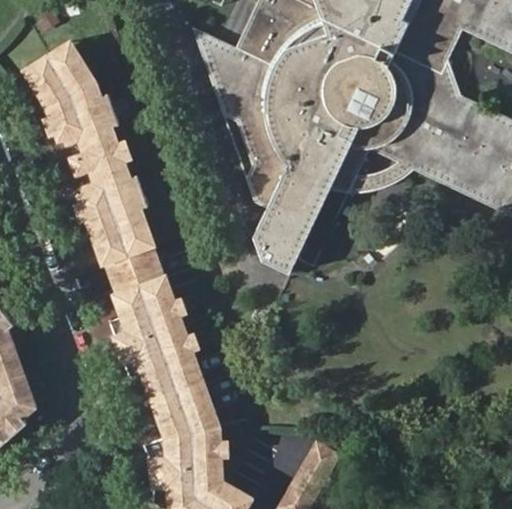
[(254,204),(267,210),(274,213),(265,234),(269,247),(263,261),(289,275),(328,191),(336,192),(336,193),(347,193),(348,193),(369,151),(387,145),(395,165),(411,173),(412,172),(413,170),(486,204),(484,207),(511,220),(511,0),(258,0),(238,43),(241,51),(233,67),(209,76),(224,117),(236,124),(251,166),(246,179),(254,204)]
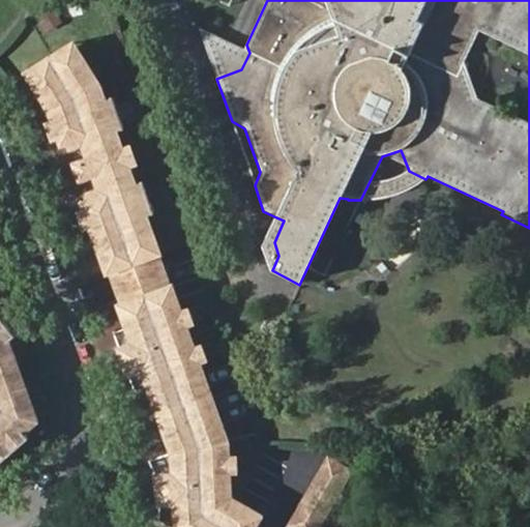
[(54,2),(33,11),(41,29),(62,21),(54,2)]
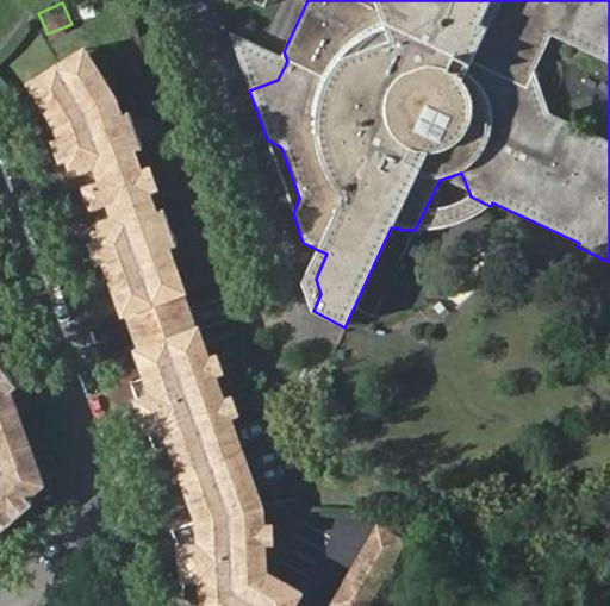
[(280,57),(229,35),(249,91),(278,80),(287,61),(284,51),(280,57)]
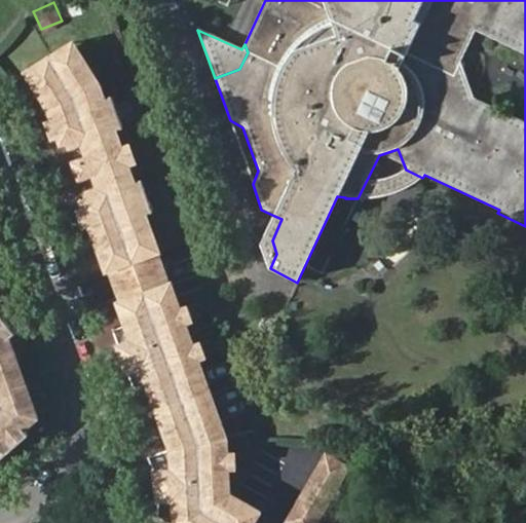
[(74,43),(61,50),(65,58),(78,49),(74,43)]
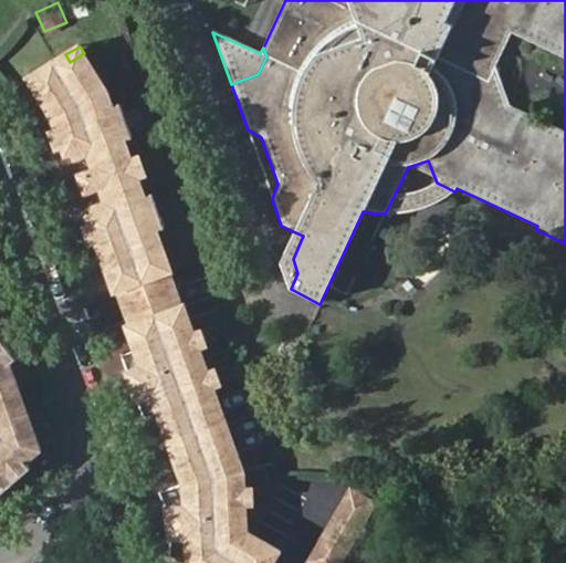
[(124,287),(170,270),(169,264),(157,231),(149,208),(157,207),(153,194),(145,198),(137,177),(132,160),(125,141),(133,137),(128,127),(121,129),(114,108),(106,89),(84,53),(70,62),(65,54),(44,68),(50,76),(33,84),(54,115),(60,131),(66,148),(67,154),(74,150),(76,157),(90,153),(86,147),(93,145),(103,167),(100,170),(105,185),(108,184),(117,209),(111,212),(108,205),(95,208),(97,214),(91,217),(93,225),(100,242),(112,274),(118,272),(124,287)]
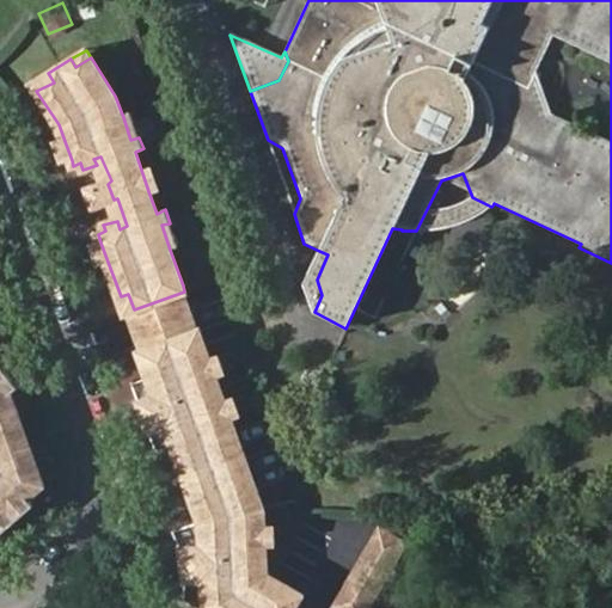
[(30,84),(36,91),(54,83),(48,73),(30,84)]
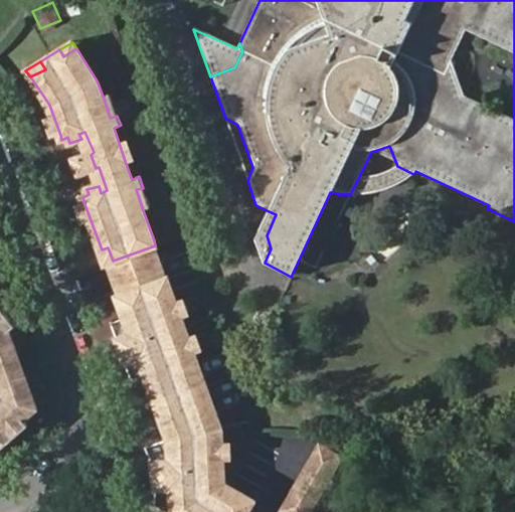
[(110,97),(104,99),(110,118),(117,116),(110,97)]
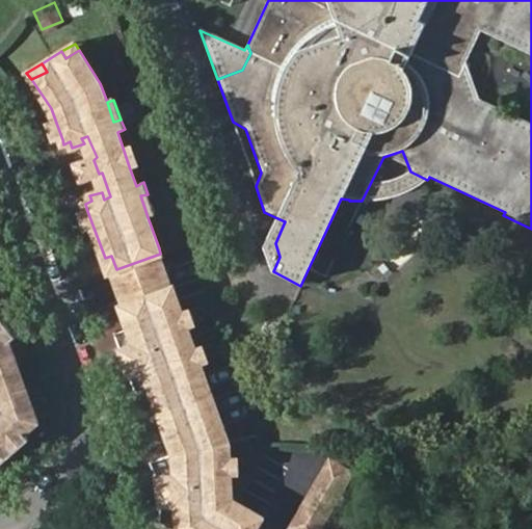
[(54,142),(62,139),(56,123),(48,125),(54,142)]
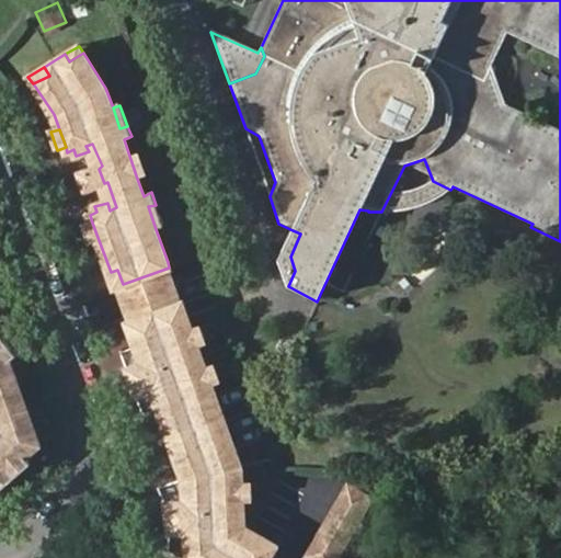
[(89,151),(93,170),(100,185),(107,203),(110,211),(116,207),(107,182),(104,183),(99,169),(102,166),(92,144),(86,146),(89,151)]
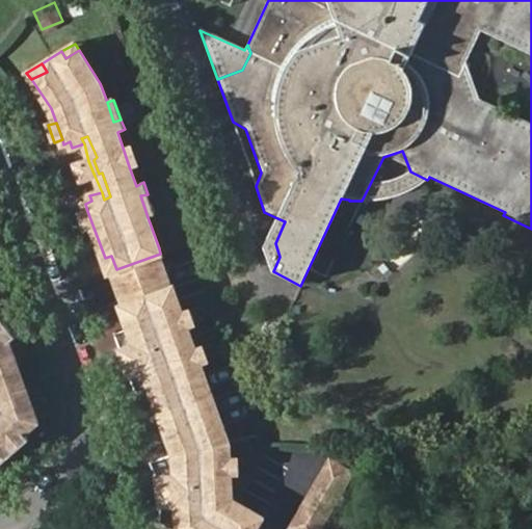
[(131,147),(124,151),(129,166),(138,163),(131,147)]
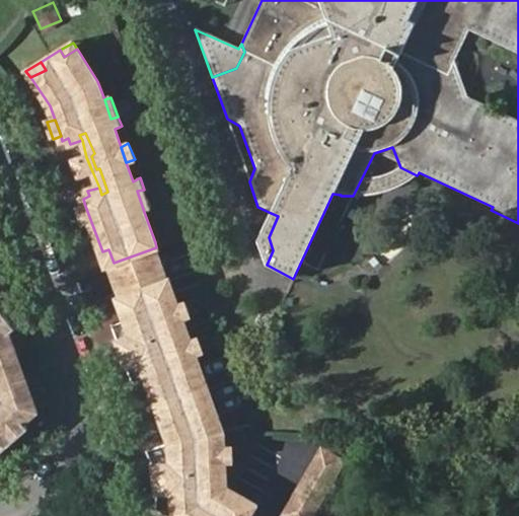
[(414,177),(417,175),(400,167),(392,147),(374,153),(353,196),(360,197),(378,194),(380,193),(385,192),(386,191),(393,189),(397,187),(400,186),(414,177)]
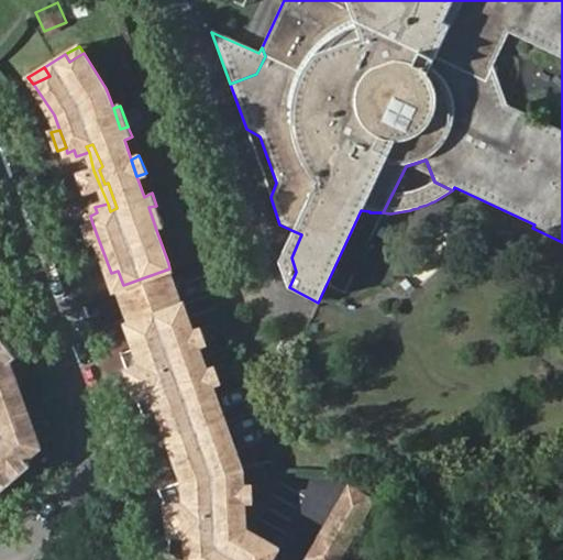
[(100,186),(94,171),(81,175),(86,190),(100,186)]
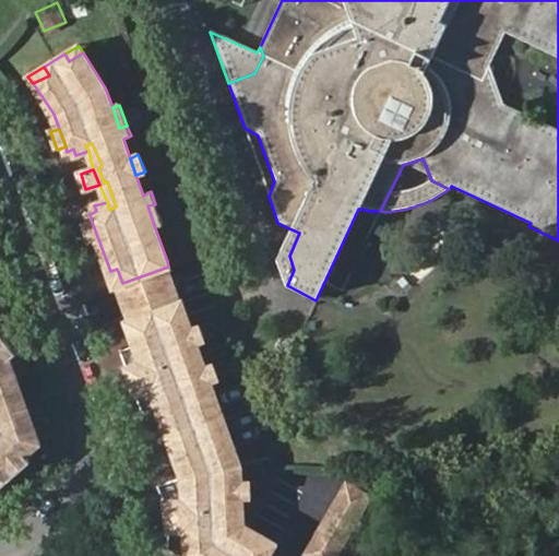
[(451,186),(450,188),(528,226),(531,223),(451,186)]
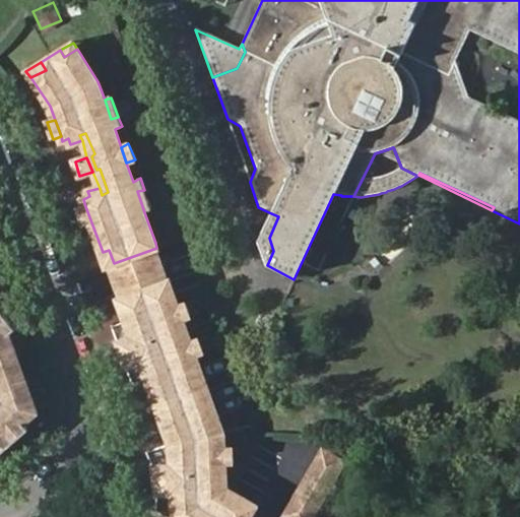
[(151,209),(144,190),(137,191),(144,212),(151,209)]
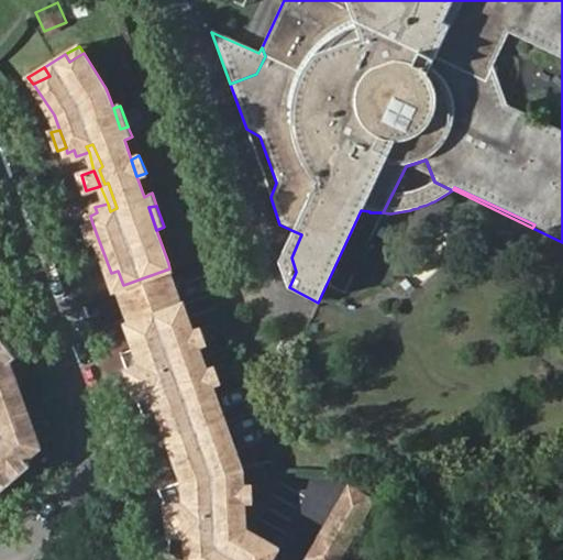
[(327,285),(344,294),(382,212),(370,212),(370,211),(361,210),(327,285)]
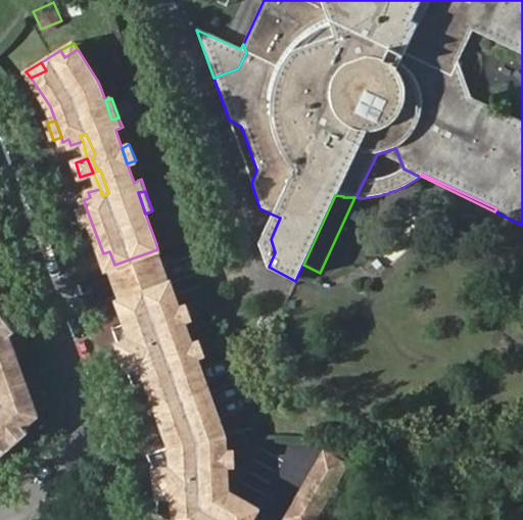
[(84,226),(92,224),(86,207),(79,210),(84,226)]
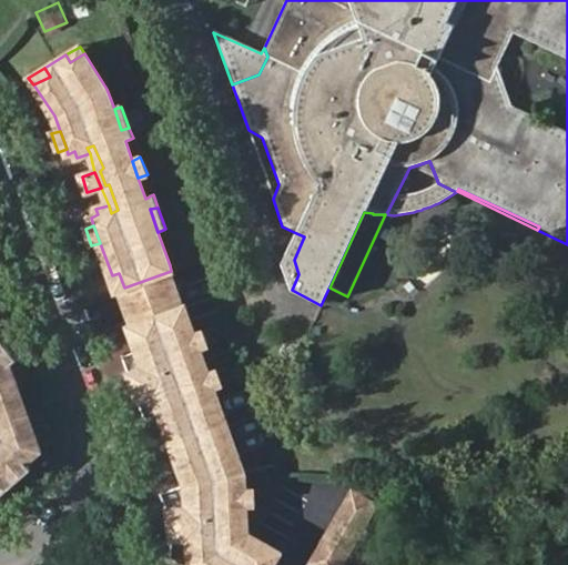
[(304,236),(296,233),(282,263),(292,290),(298,274),(294,260),(304,236)]
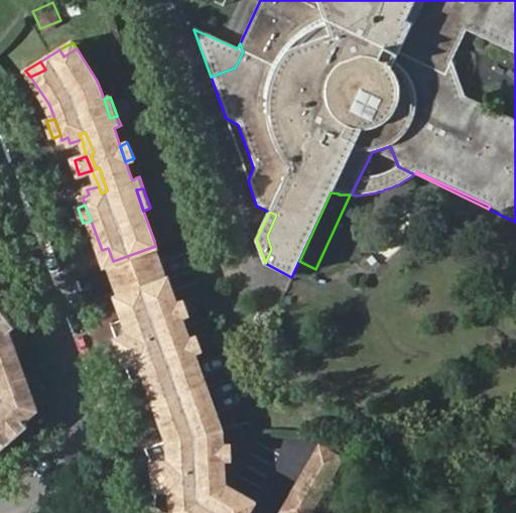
[(107,264),(119,296),(166,279),(155,246),(113,261),(107,264)]
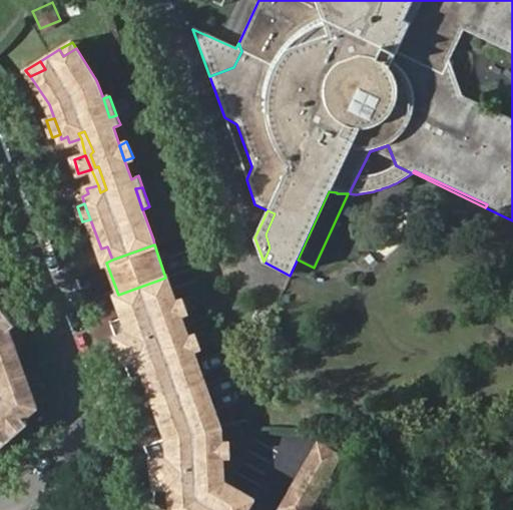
[(101,248),(106,263),(112,260),(107,246),(101,248)]
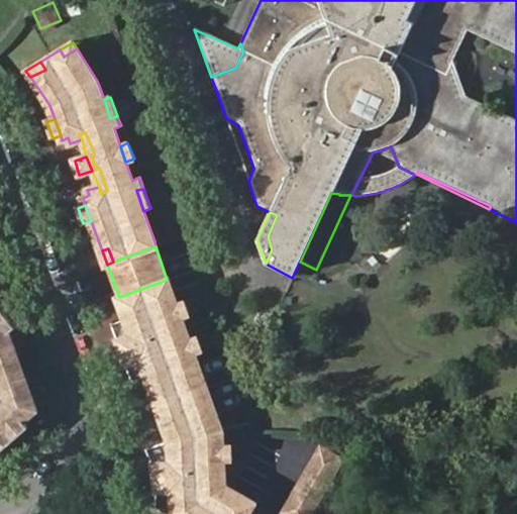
[(145,377),(168,440),(170,461),(152,464),(157,491),(170,490),(170,513),(244,513),(251,503),(224,488),(222,459),(230,458),(229,446),(222,446),(221,430),(193,351),(201,348),(196,337),(189,340),(180,317),(188,314),(184,303),(176,306),(167,280),(119,297),(125,318),(130,333),(116,338),(127,364),(139,360),(145,377)]
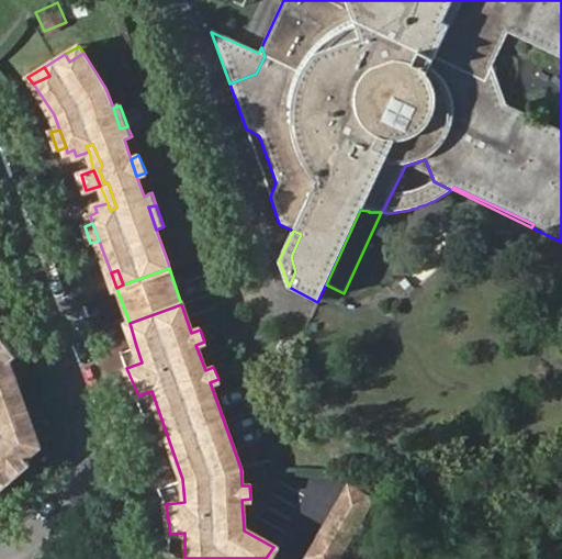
[(0,481),(27,461),(22,455),(38,442),(25,406),(18,410),(9,386),(18,382),(9,359),(15,350),(0,332),(0,481)]
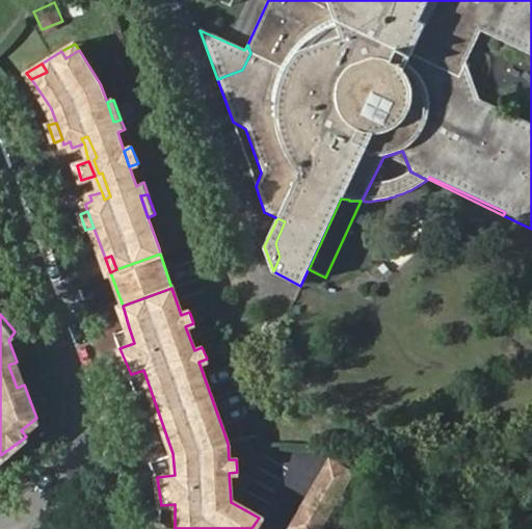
[(114,333),(120,348),(134,343),(129,327),(114,333)]
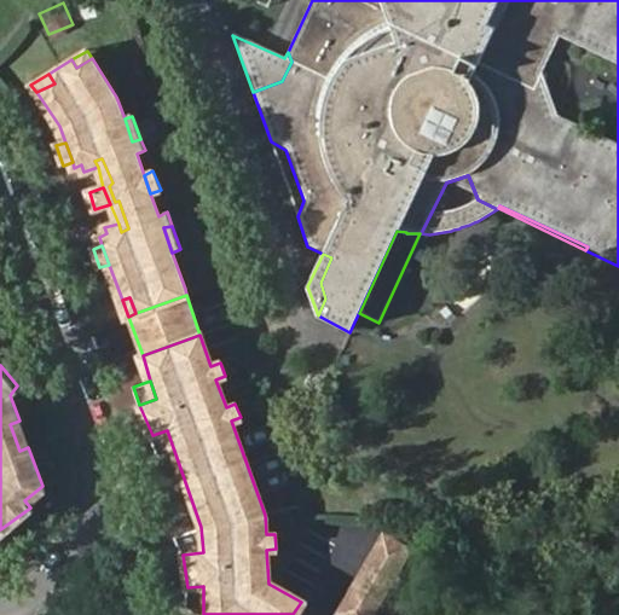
[(160,456),(174,451),(167,430),(152,435),(160,456)]
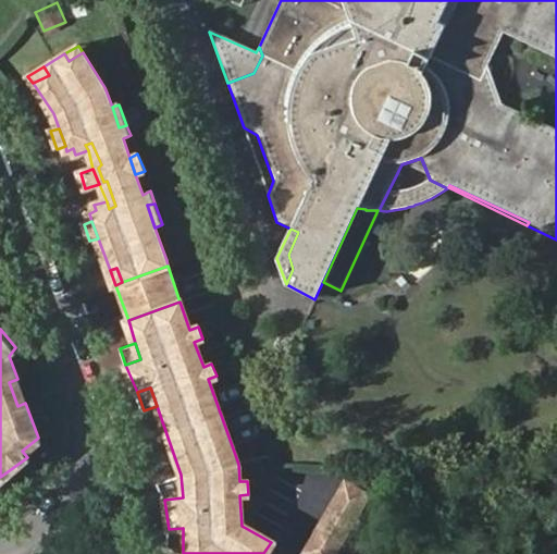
[(183,497),(181,475),(159,483),(164,500),(183,497)]
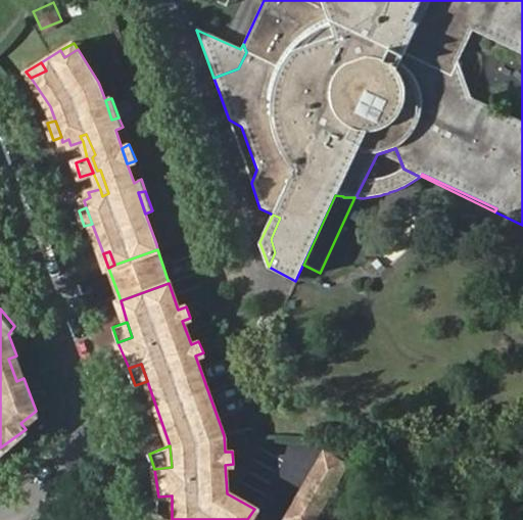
[(321,453),(280,519),(313,519),(345,467),(321,453)]
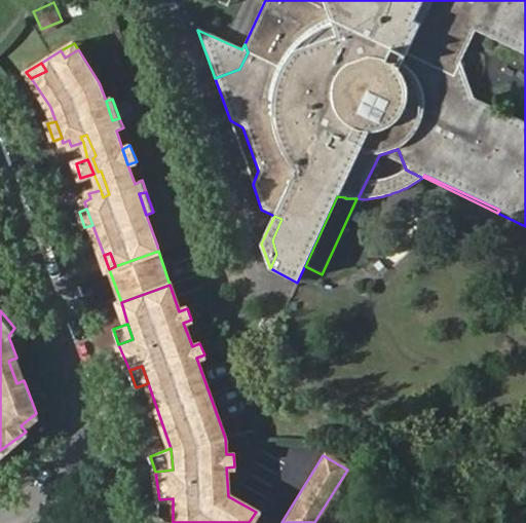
[(157,515),(171,522),(173,522),(173,498),(159,499),(157,515)]
